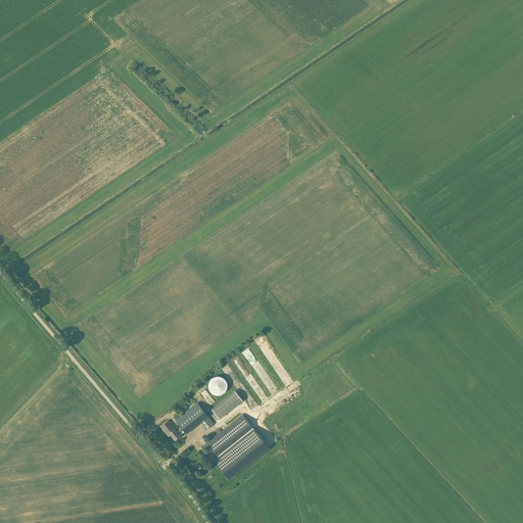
[(219,376),(218,376),(216,376),(215,377),(212,378),(209,380),(208,382),(208,384),(208,386),(208,389),(209,391),(210,392),(214,394),(216,395),(218,395),(220,395),(223,394),(224,393),(226,390),(227,388),(227,385),(227,383),(226,381),(225,379),(223,377),(221,376),(219,376)]
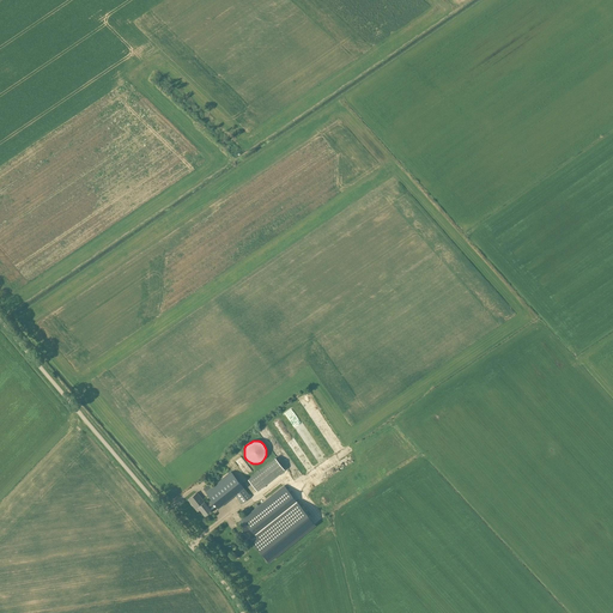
[(275,457),(248,479),(258,491),(285,469),(275,457)]
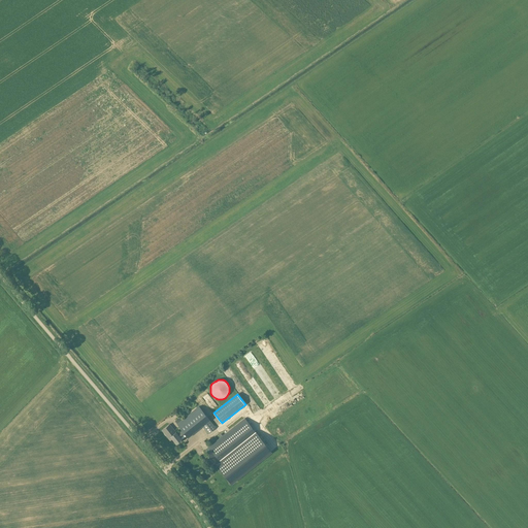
[(177,434),(175,432),(169,424),(162,430),(164,433),(163,433),(165,435),(166,435),(168,438),(170,437),(176,443),(182,439),(180,438),(185,434),(188,438),(202,427),(208,434),(216,428),(209,421),(199,406),(182,420),(179,417),(174,421),(176,424),(182,430),(177,434)]
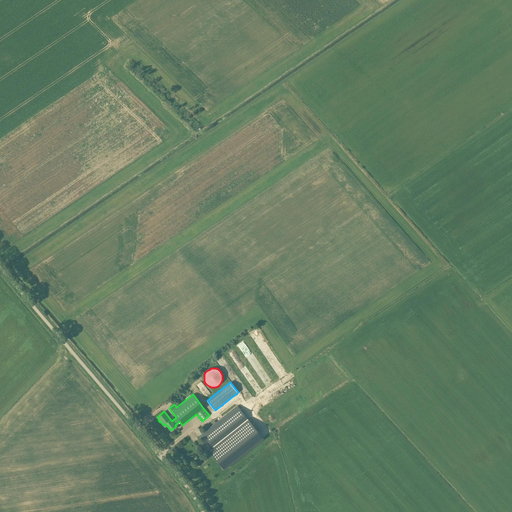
[(209,442),(215,451),(251,422),(237,405),(198,437),(205,445),(209,442)]
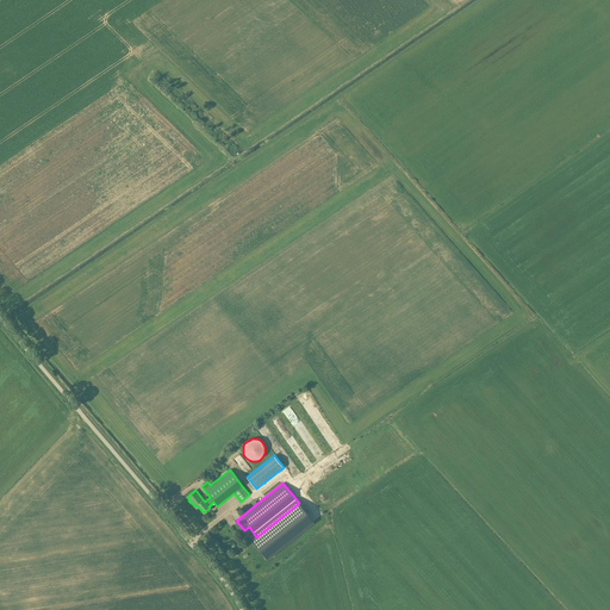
[(315,523),(299,503),(256,537),(251,541),(267,561),(315,523)]
